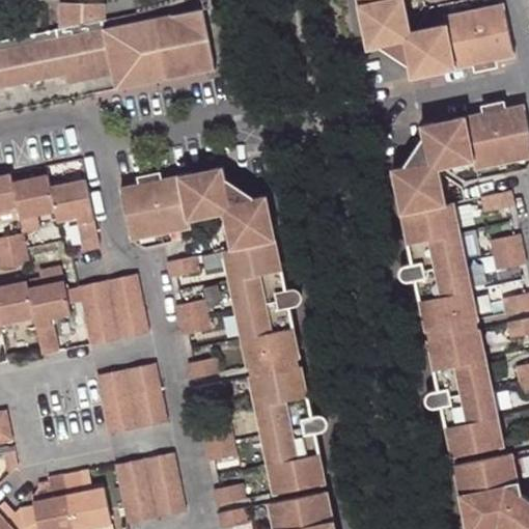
[(361,0),(371,47),(382,45),(392,29),(401,26),(412,24),(407,0),(361,0)]
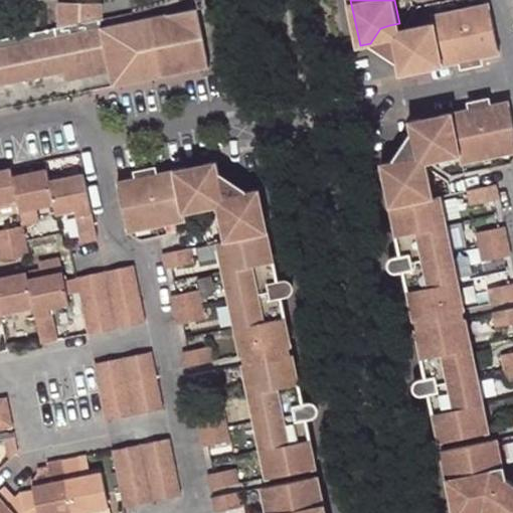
[(0,87),(59,74),(61,82),(108,74),(110,73),(101,29),(100,19),(103,19),(103,3),(68,1),(65,26),(52,28),(0,39),(0,87)]
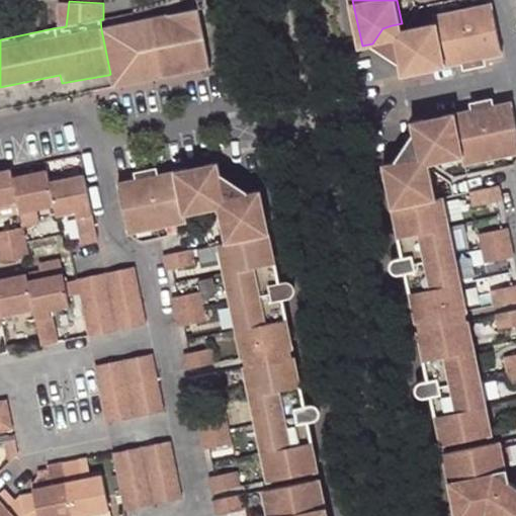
[(56,1),(53,28),(66,26),(69,1),(56,1)]
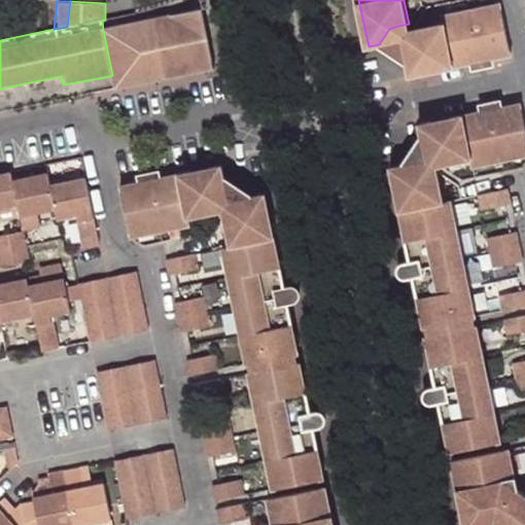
[(455,67),(452,58),(480,51),(509,45),(501,3),(440,16),(441,24),(415,29),(417,38),(418,47),(409,64),(412,76),(455,67)]
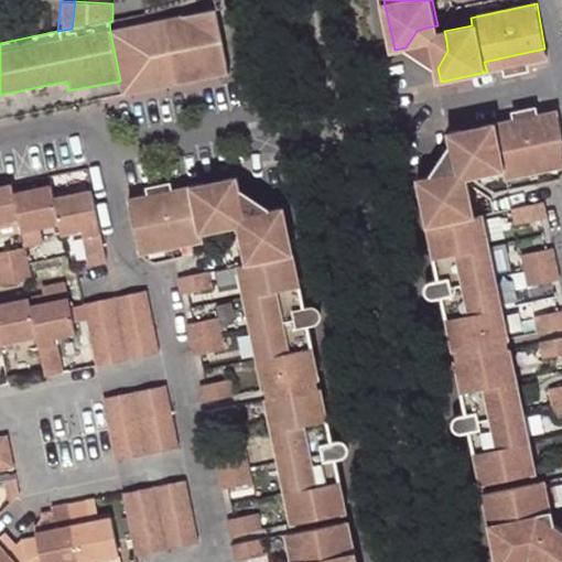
[(216,11),(160,22),(173,85),(229,75),(216,11)]
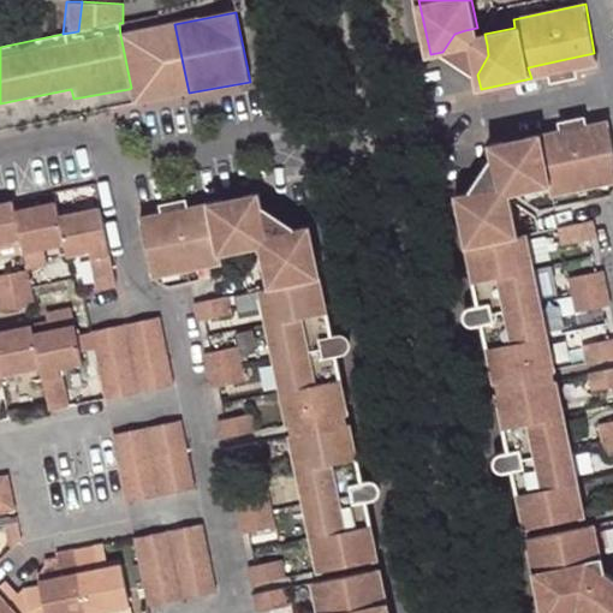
[(178,95),(189,93),(174,24),(120,35),(131,88),(129,89),(131,105),(178,95)]
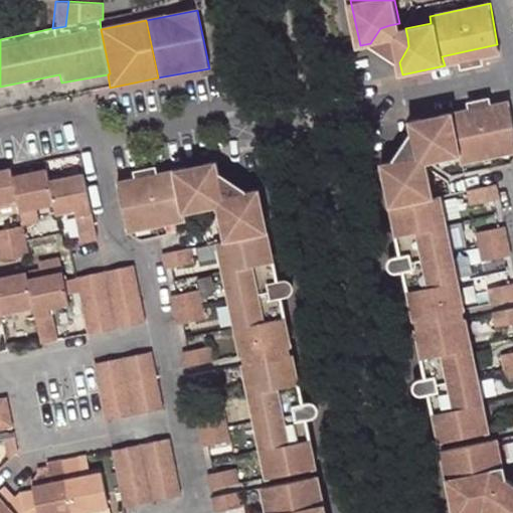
[(380,28),(370,43),(399,62),(408,46),(407,37),(389,25),(380,28)]
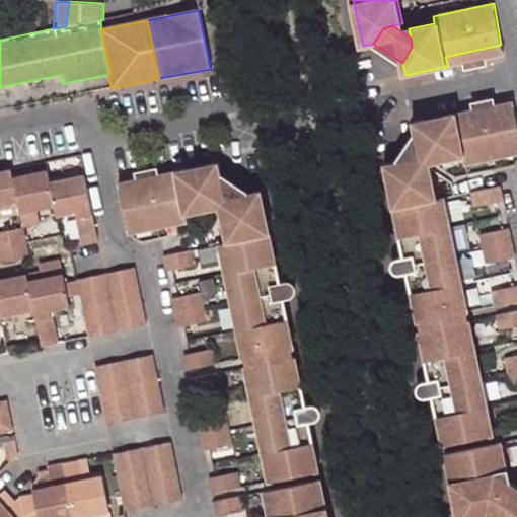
[(472,51),(474,61),(485,58),(503,54),(501,45),(472,51)]
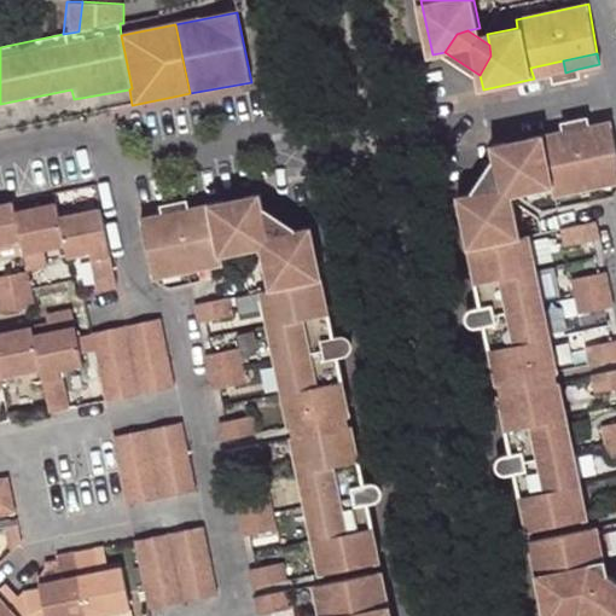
[(534,79),(552,75),(565,73),(563,60),(530,68),(534,79)]
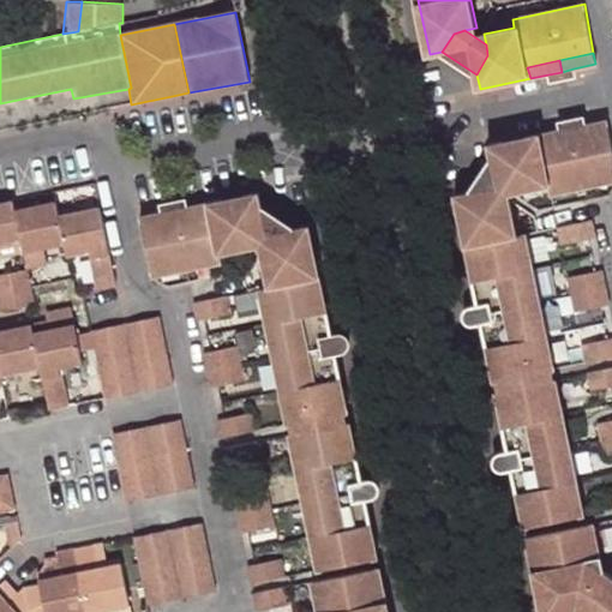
[(574,69),(562,72),(563,83),(576,79),(574,69)]
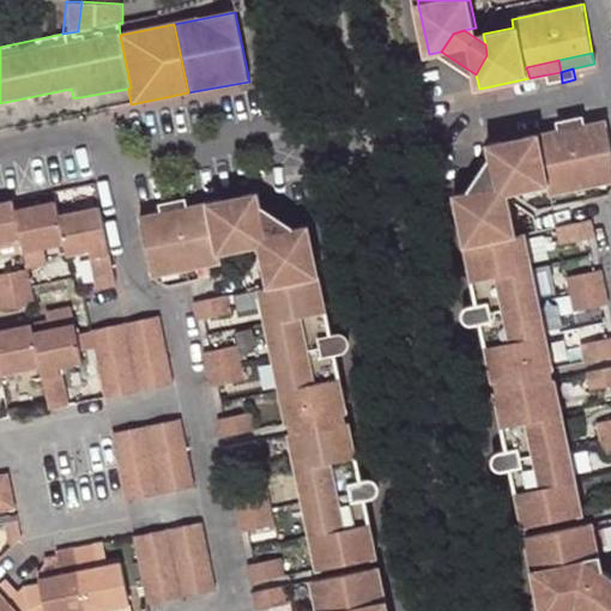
[(550,85),(562,83),(561,72),(548,74),(550,85)]
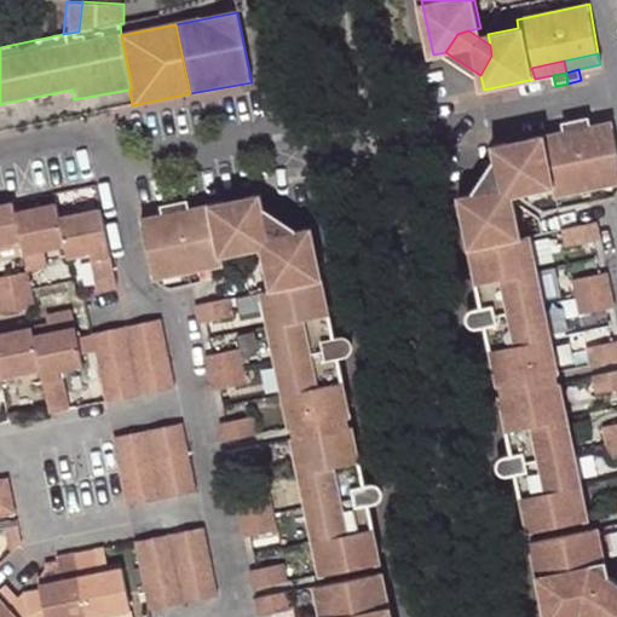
[(560,124),(561,131),(590,124),(588,117),(560,124)]
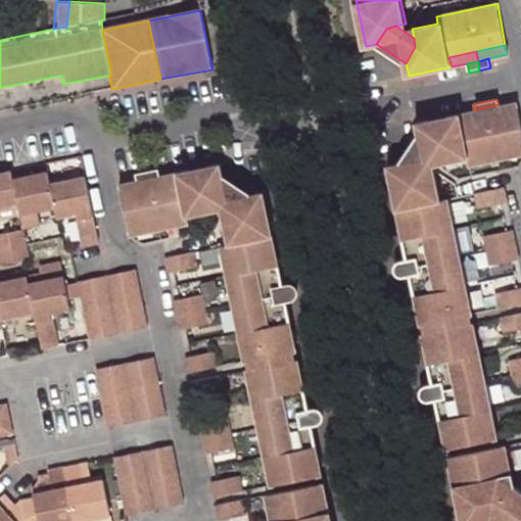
[(520,127),(516,101),(499,104),(474,110),(415,123),(416,134),(435,144),(439,163),(467,157),(469,163),(520,151),(520,127)]
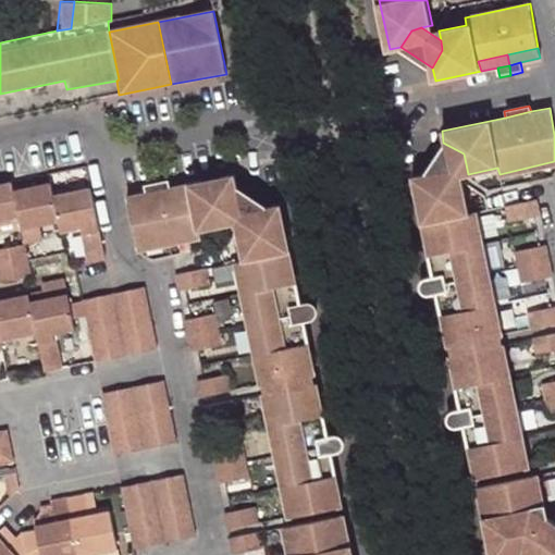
[(465,175),(468,174),(464,153),(443,143),(426,173),(446,185),(465,181),(465,175)]
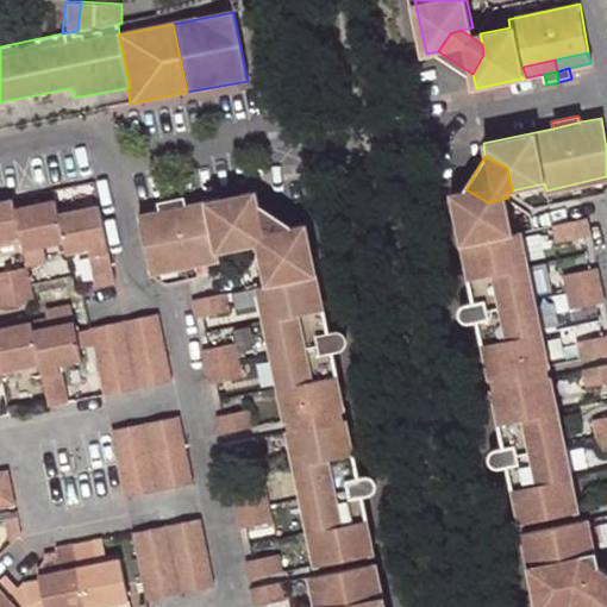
[(185,201),(160,206),(137,212),(151,270),(166,269),(168,274),(220,263),(219,255),(245,249),(250,249),(245,225),(258,202),(256,187),(185,201)]
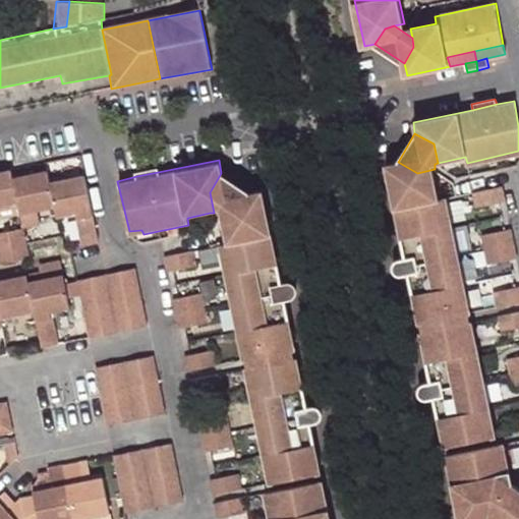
[(420,291),(412,294),(418,324),(472,312),(448,196),(441,196),(435,169),(417,173),(398,162),(386,165),(400,236),(408,235),(412,254),(404,256),(401,257),(399,258),(397,261),(396,264),(396,266),(397,269),(398,271),(401,273),(403,273),(406,274),(407,273),(415,272),(420,291)]
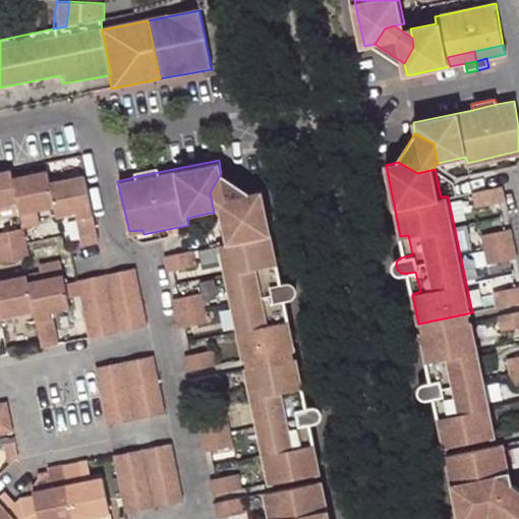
[(136,171),(136,176),(158,172),(157,167),(136,171)]
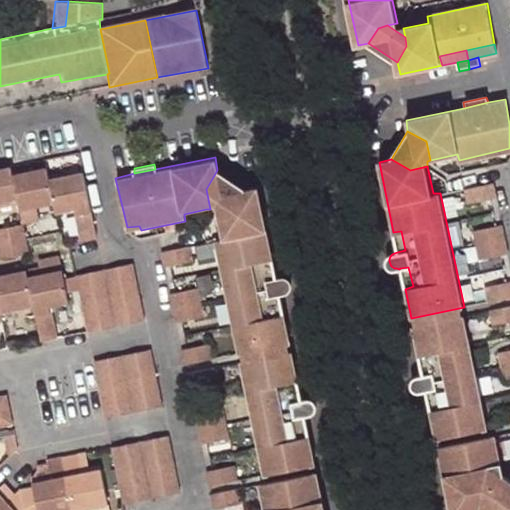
[(0,228),(18,224),(16,211),(8,174),(6,166),(0,168),(0,228)]
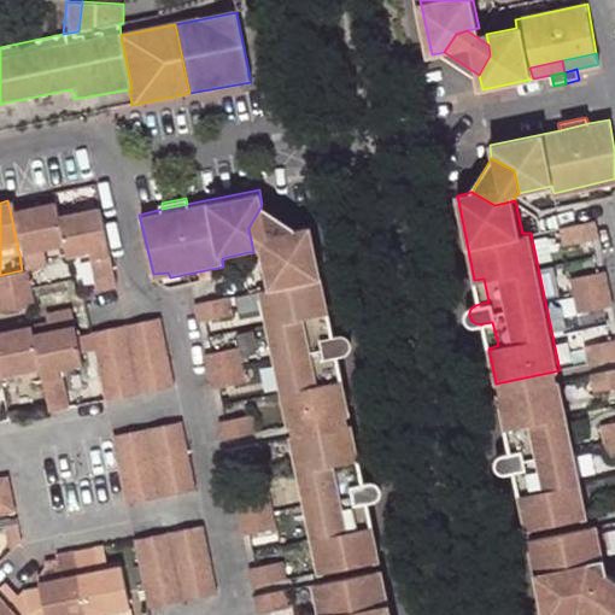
[(19,255),(42,250),(60,246),(54,216),(51,201),(10,210),(19,255)]
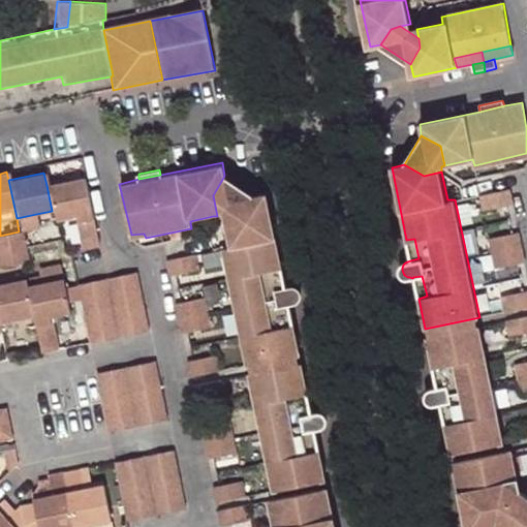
[(54,220),(73,216),(81,247),(95,244),(83,178),(47,185),(52,211),(54,220)]
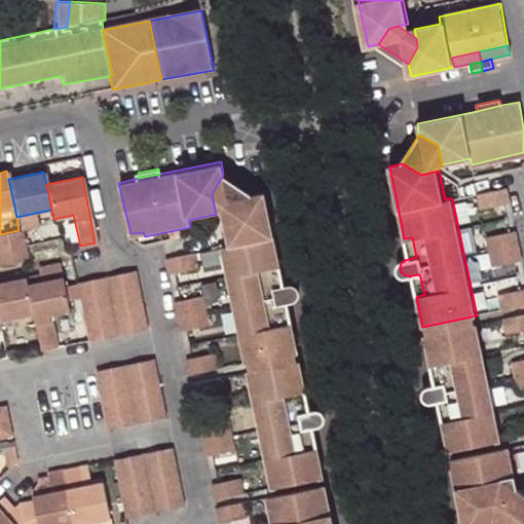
[(477,193),(480,208),(511,200),(509,188),(477,193)]
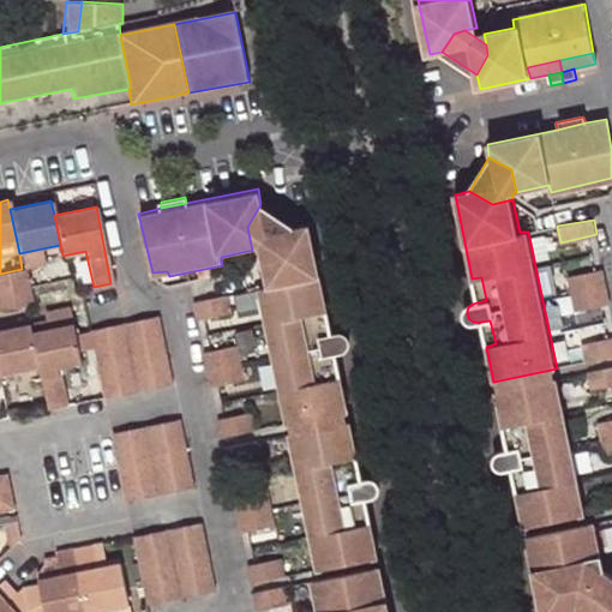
[(281,423),(346,408),(340,377),(329,379),(324,355),(335,353),(336,353),(340,353),(342,351),(345,348),(346,345),(346,341),(345,339),(343,335),(341,333),(337,331),(335,331),(331,333),(321,334),(317,310),(327,309),(310,226),(291,227),(279,247),(256,251),(257,258),(262,288),(253,289),(281,423)]
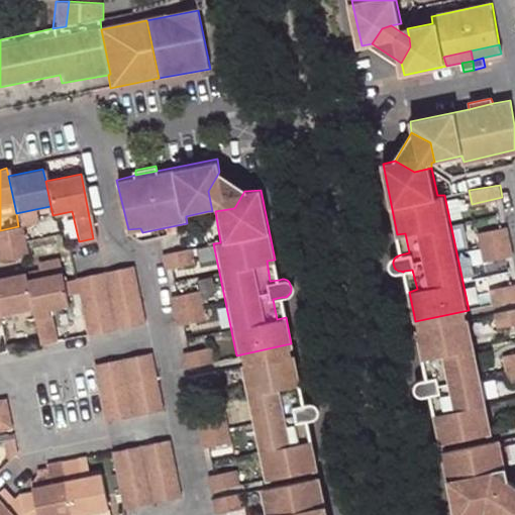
[(18,226),(38,222),(35,209),(16,213),(18,226)]
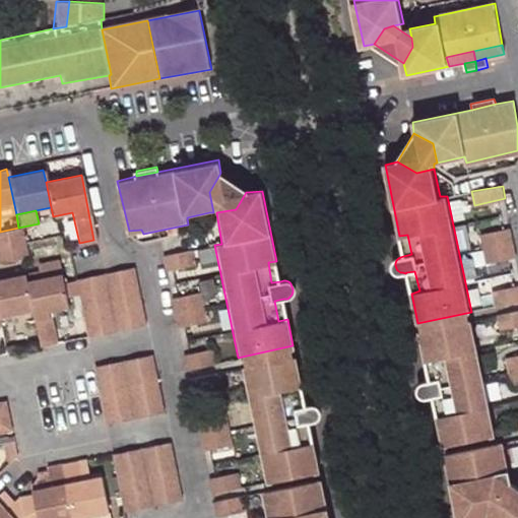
[(0,248),(21,243),(18,228),(0,232),(0,248)]
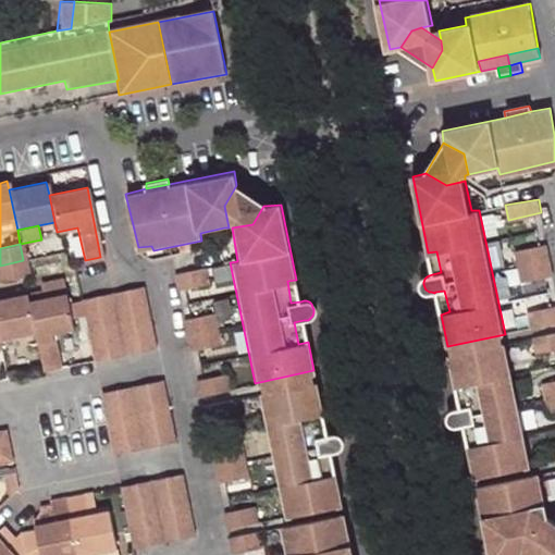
[(516,251),(518,264),(551,258),(547,245),(516,251)]
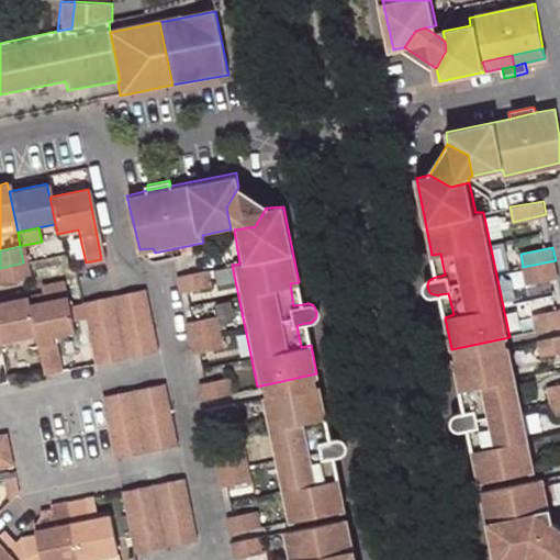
[(432,255),(436,277),(445,275),(440,254),(432,255)]
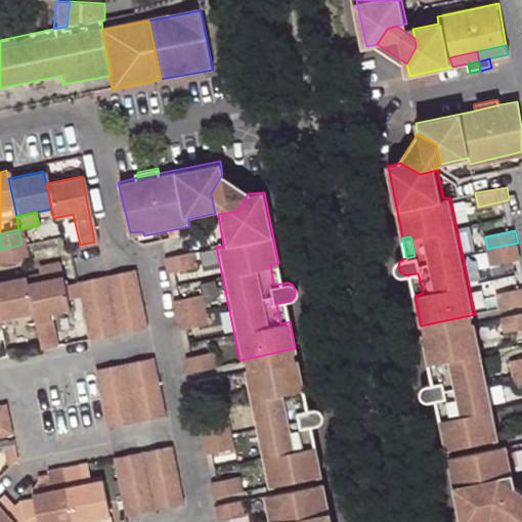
[(518,243),(487,249),(490,265),(521,258),(518,243)]
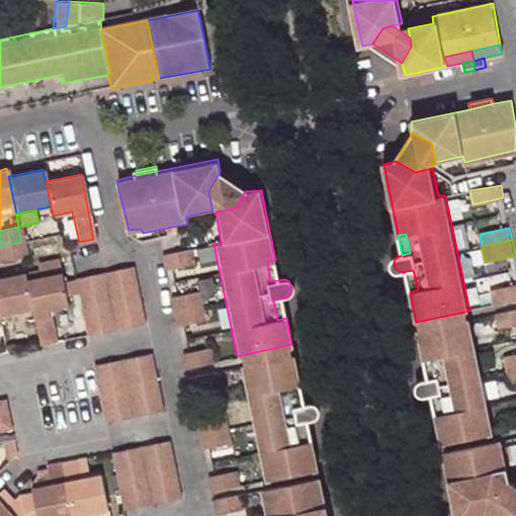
[(0,262),(18,259),(25,258),(21,242),(0,247),(0,262)]
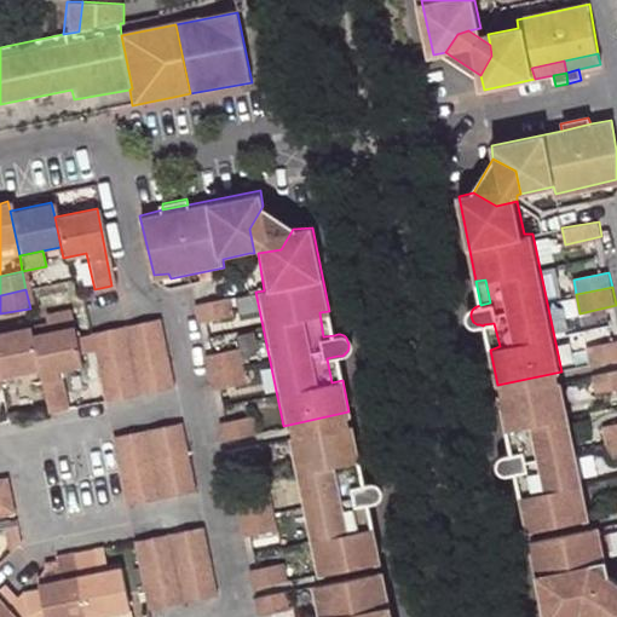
[(195,324),(203,322),(229,316),(225,299),(191,307),(195,324)]
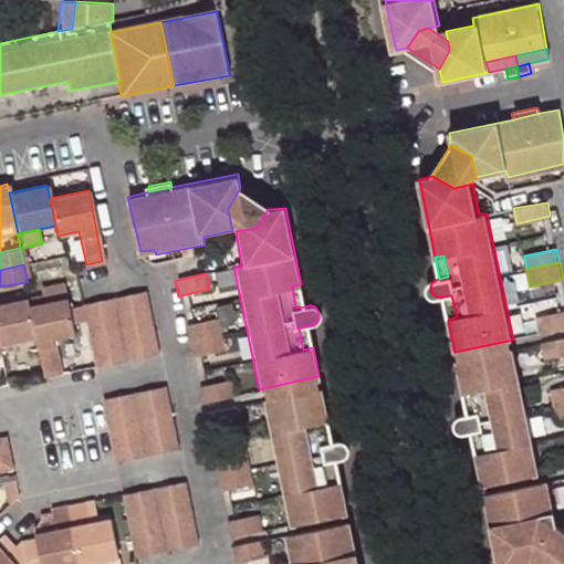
[(34,286),(38,304),(61,300),(58,282),(34,286)]
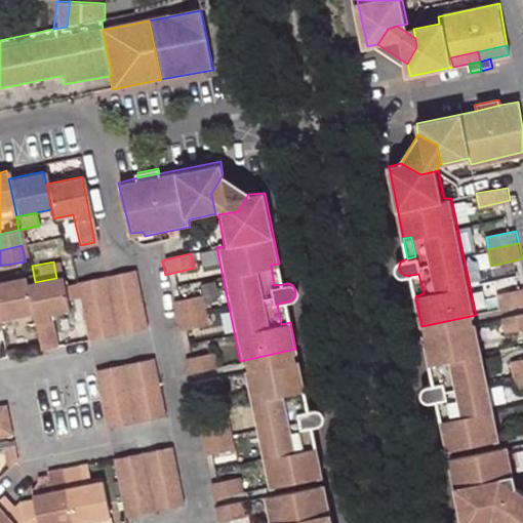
[(271,265),(274,285),(283,284),(279,264),(271,265)]
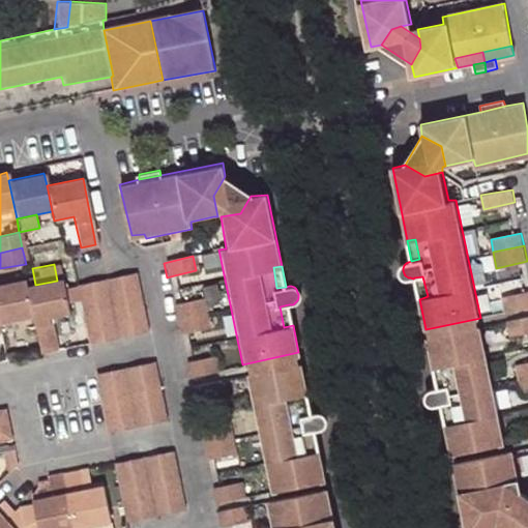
[(135,272),(78,285),(89,344),(147,331),(135,272)]
